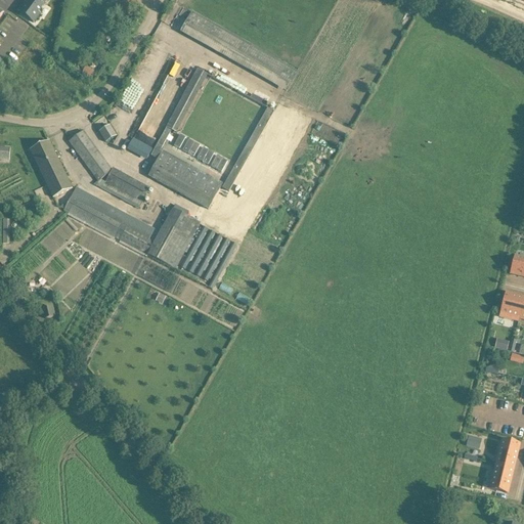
[(30,0),(24,9),(20,13),(30,20),(34,24),(41,14),(39,12),(47,0),(30,0)]
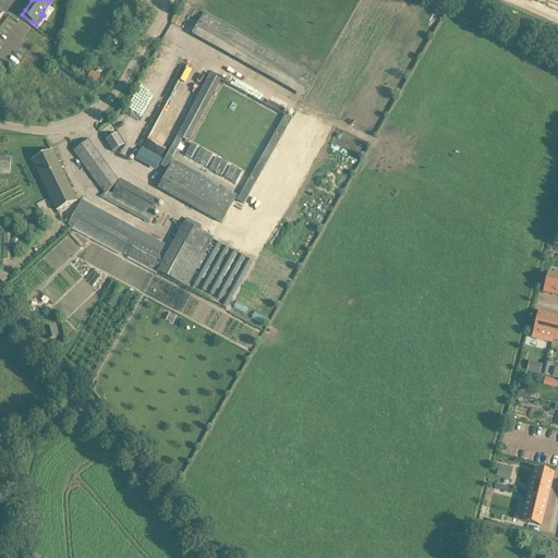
[(128,0),(123,9),(136,15),(145,0),(128,0)]
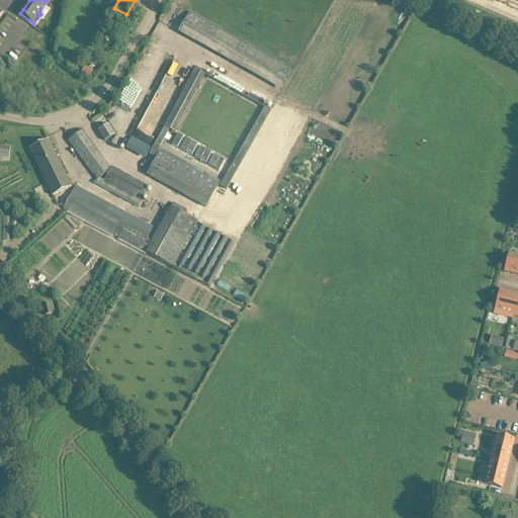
[(190,12),(179,31),(283,91),(294,71),(190,12)]
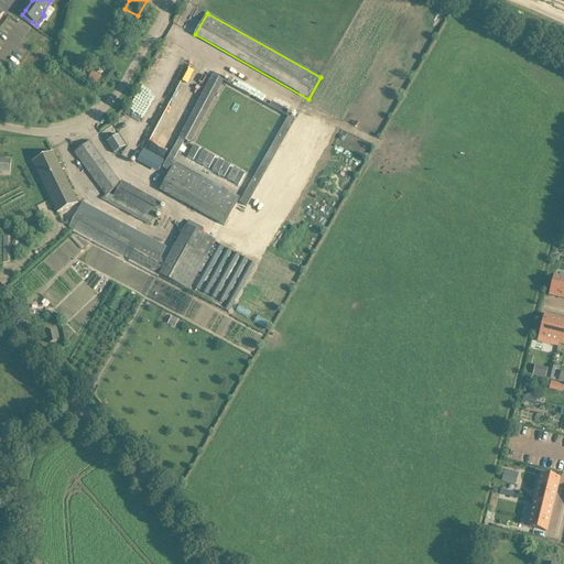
[(191,144),(225,82),(213,75),(192,112),(163,167),(170,172),(169,175),(165,173),(156,188),(160,190),(213,220),(205,235),(202,234),(204,228),(192,221),(188,227),(186,225),(169,259),(132,240),(77,212),(69,227),(125,256),(160,275),(188,291),(216,241),(238,203),(246,206),(295,121),(289,117),(242,198),(176,161),(175,163),(174,162),(184,141),(191,144)]
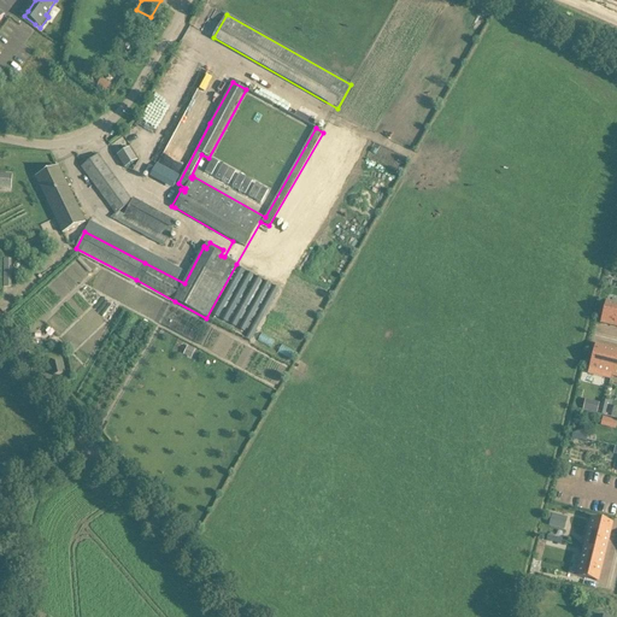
[(154,141),(166,113),(150,105),(142,122),(135,118),(130,130),(154,141)]
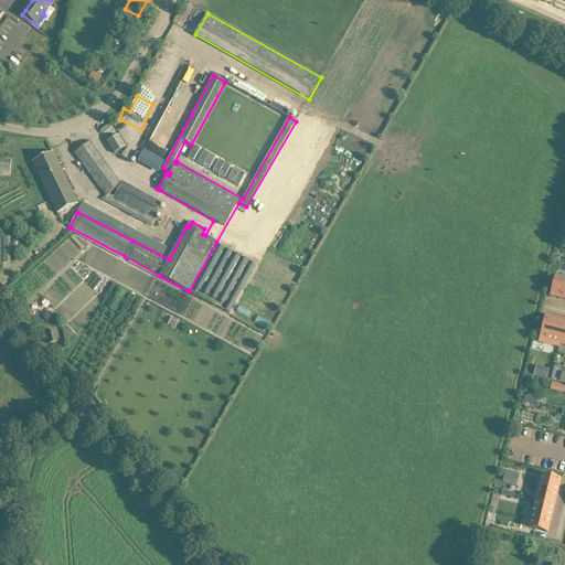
[(272,102),(269,107),(286,116),(289,110),(272,102)]
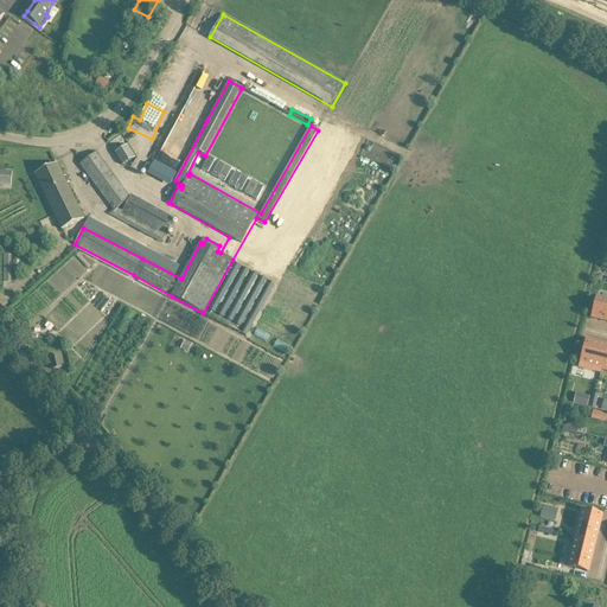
[(127,146),(116,153),(123,165),(134,158),(127,146)]
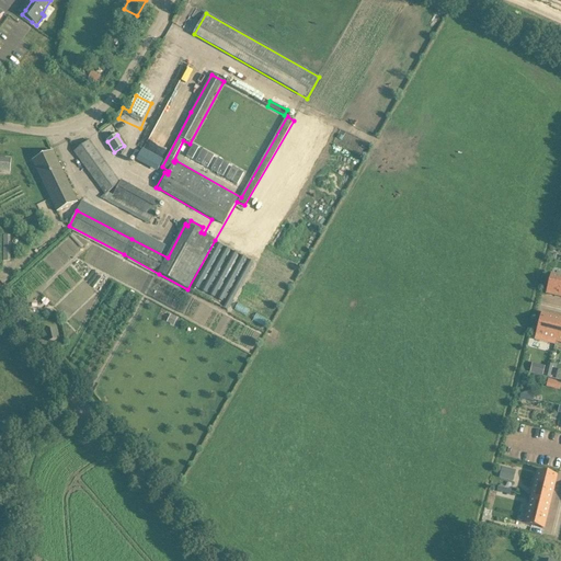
[(121,183),(96,150),(90,141),(75,152),(81,161),(106,194),(119,184),(114,195),(153,216),(161,201),(122,181),(121,183)]
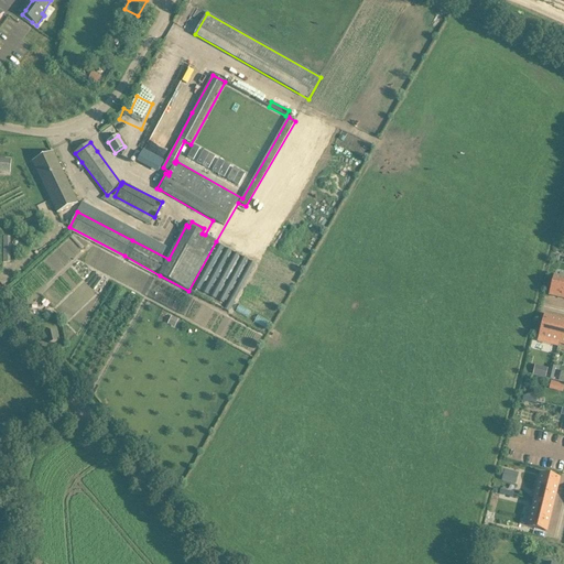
[(67,181),(69,180),(66,172),(63,173),(53,152),(33,162),(57,214),(78,204),(67,181)]
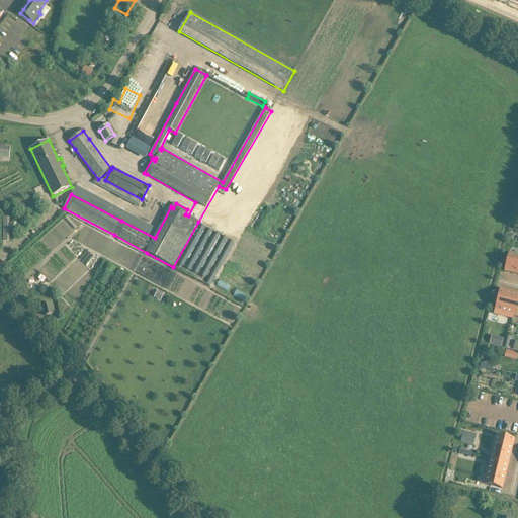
[(10,156),(10,148),(0,147),(0,155),(10,156)]
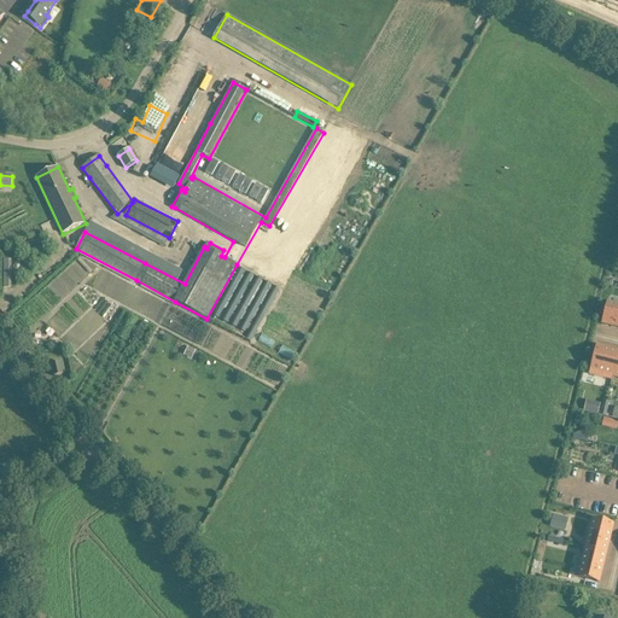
[(617,304),(607,302),(601,325),(617,328),(617,304)]
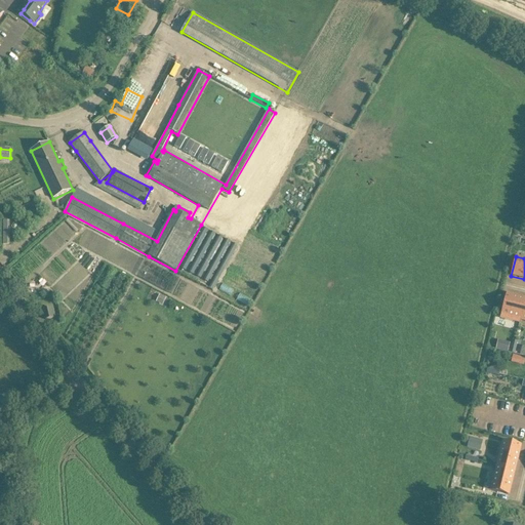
[(524,297),(507,293),(500,319),(519,323),(520,321),(523,308),(524,300),(524,297)]
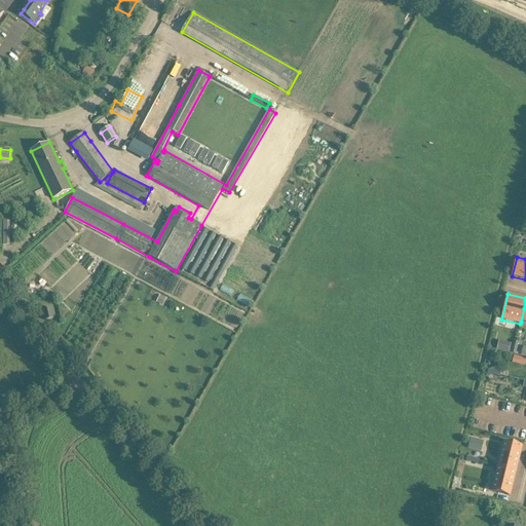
[(46,321),(53,318),(50,308),(43,310),(46,321)]
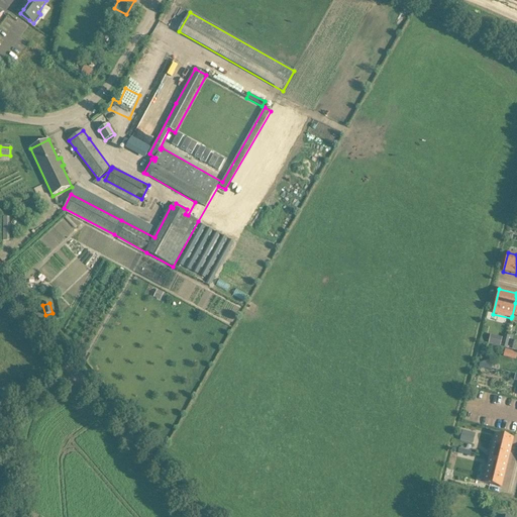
[(462,431),(460,440),(473,443),(474,437),(469,436),(469,433),(462,431)]
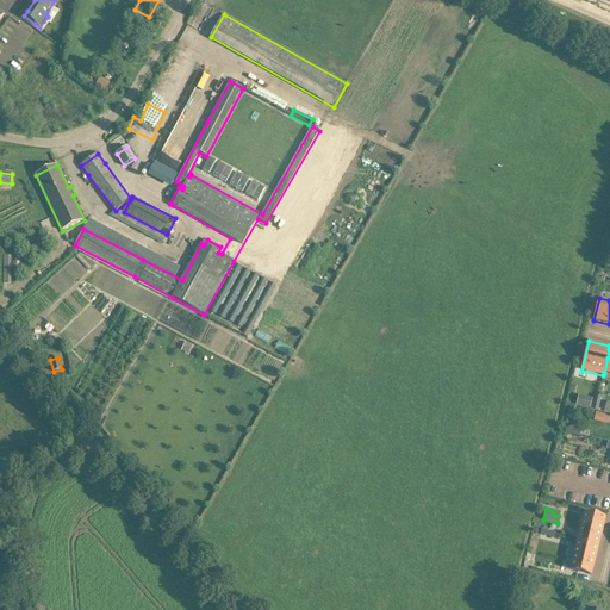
[(584,512),(577,541),(598,547),(605,517),(584,512)]
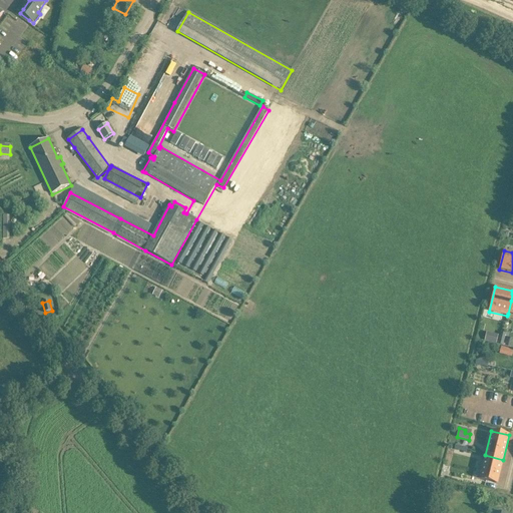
[(485,455),(479,480),(497,484),(503,460),(485,455)]
